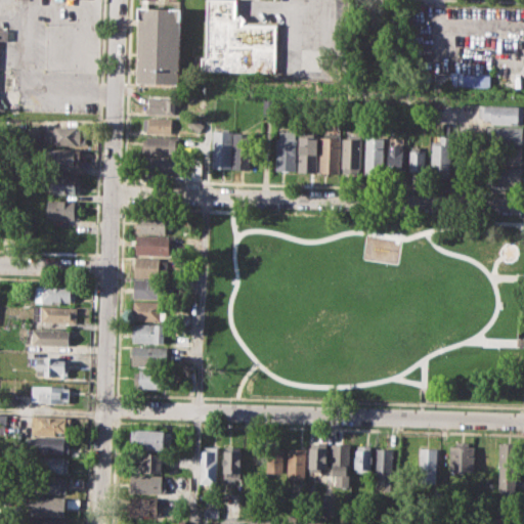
[(204,0),(235,0),(235,17),(244,17),(244,23),(278,24),(277,72),(203,70),(204,0)]
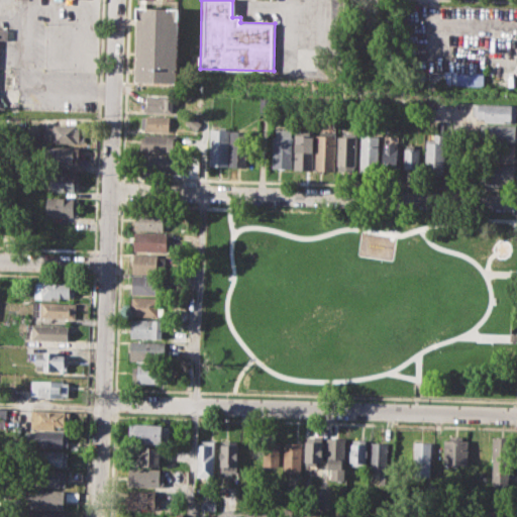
[(136,7),(180,8),(178,83),(134,82),(136,7)]
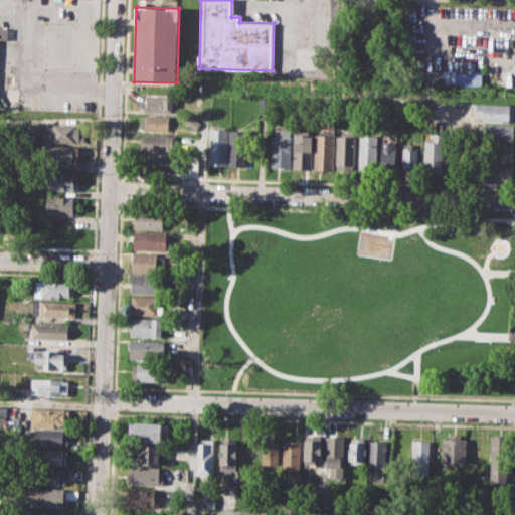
[(426,69),(455,69),(455,73),(481,74),(481,87),(426,86),(426,80),(426,69)]
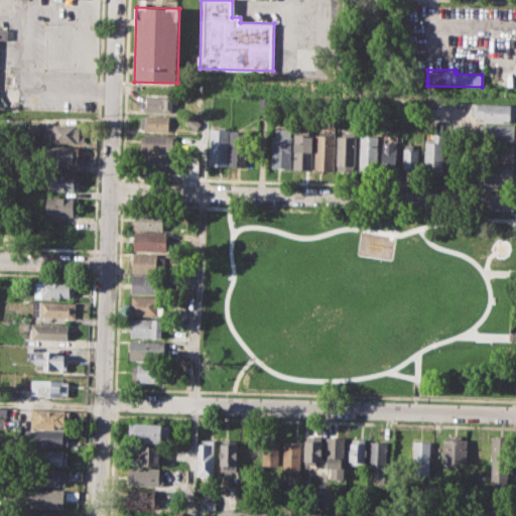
[(147,104),(147,97),(168,97),(167,113),(143,113),(143,104),(147,104)]
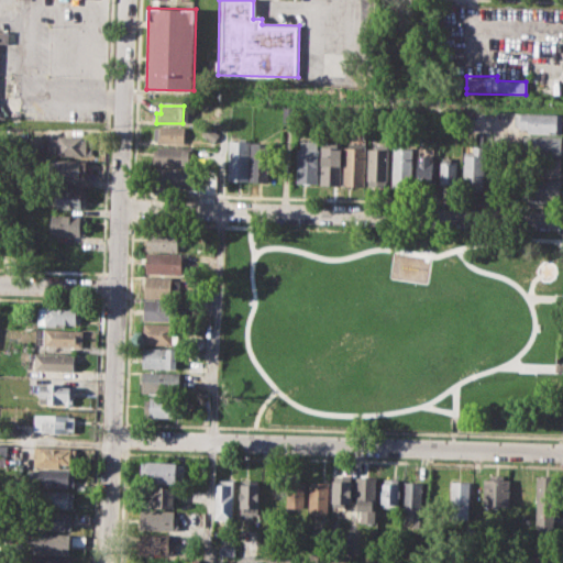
[(283,107),(297,107),(297,123),(283,123),(283,107)]
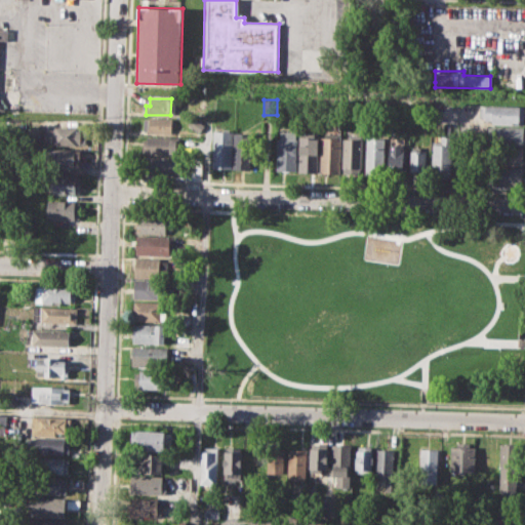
[(486,106),(523,106),(523,124),(492,124),(492,119),(485,119),(486,106)]
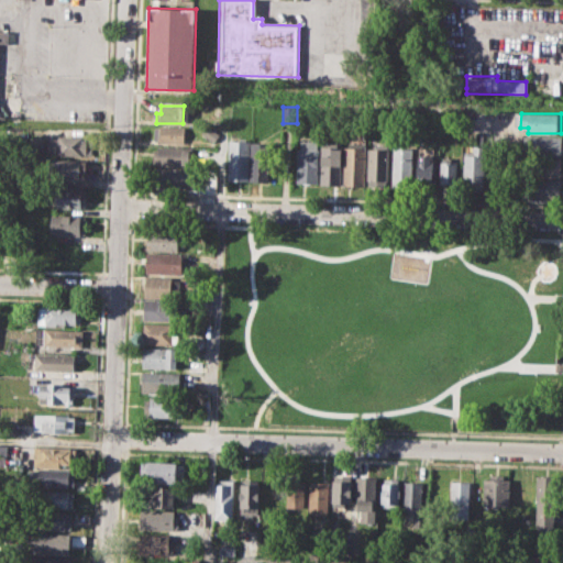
[(154,125),(187,127),(186,142),(154,141),(154,125)]
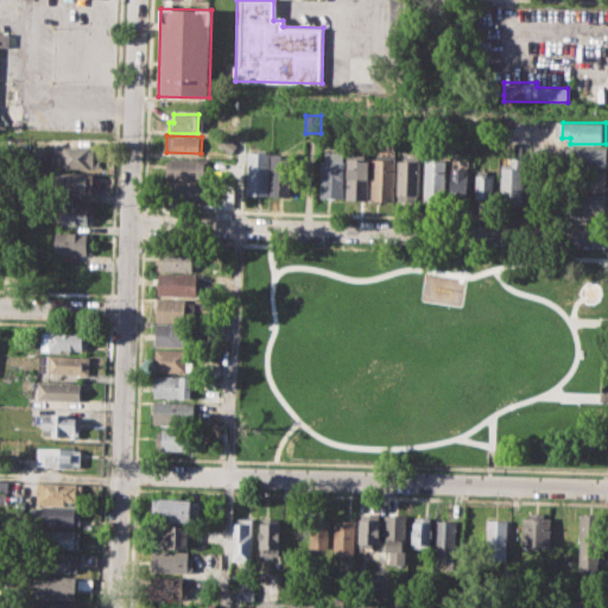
[(54,150),(63,150),(63,145),(89,146),(89,150),(94,150),(94,165),(89,165),(89,169),(62,168),(62,163),(52,163),(54,150)]
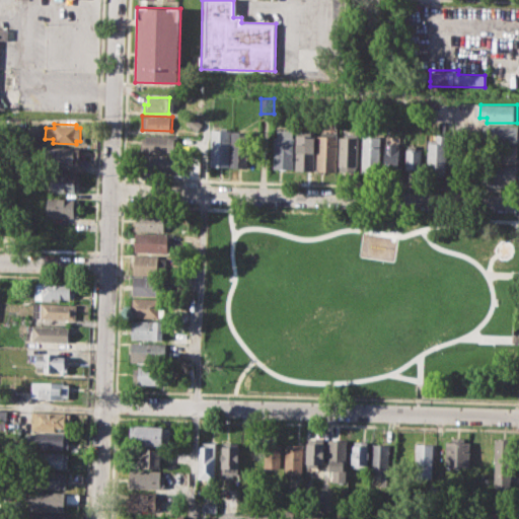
[(483,125),(517,126),(516,142),(483,141),(483,125)]
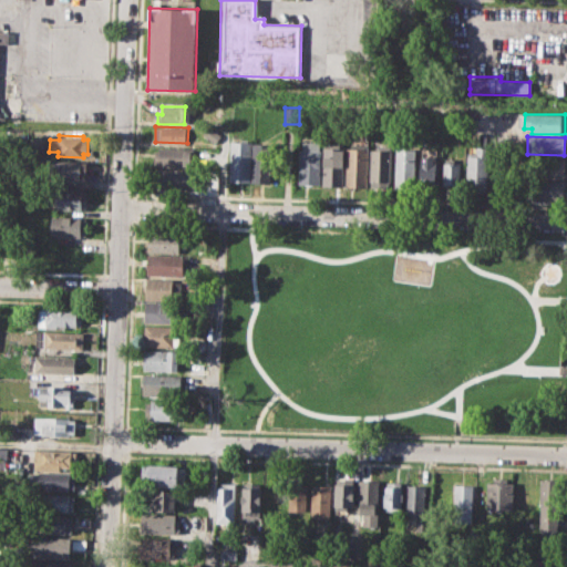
[(253,142),(253,183),(271,183),(271,142),(253,142)]
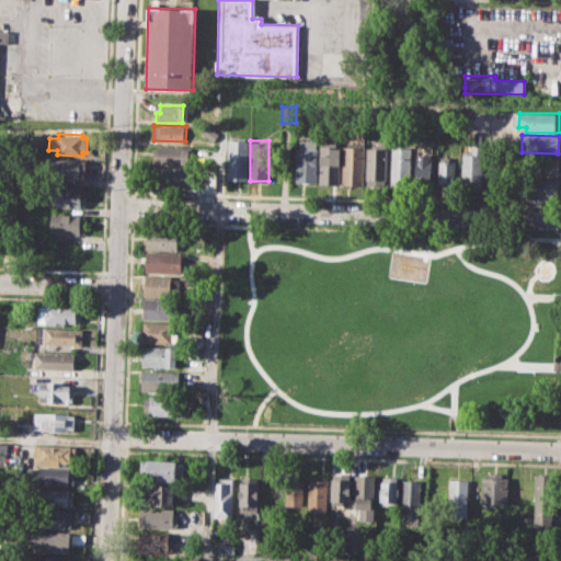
[(297,140),(318,140),(316,182),(296,181),(297,140)]
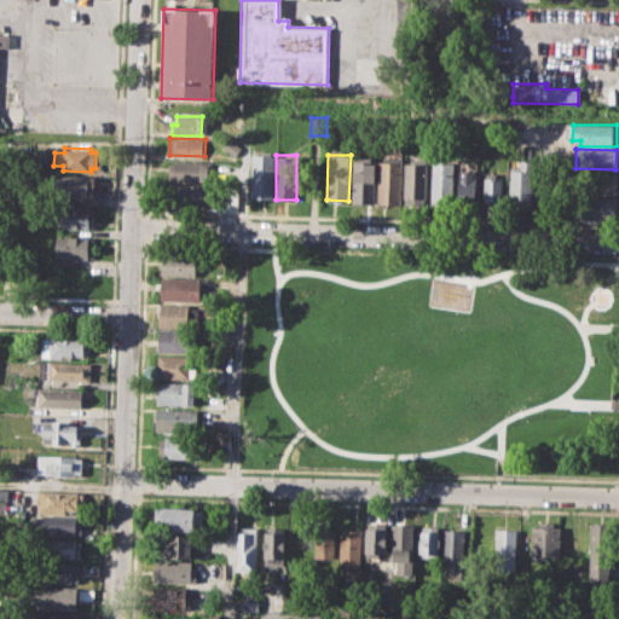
[(354,156),(353,203),(375,203),(376,162),(371,161),(371,157),(354,156)]
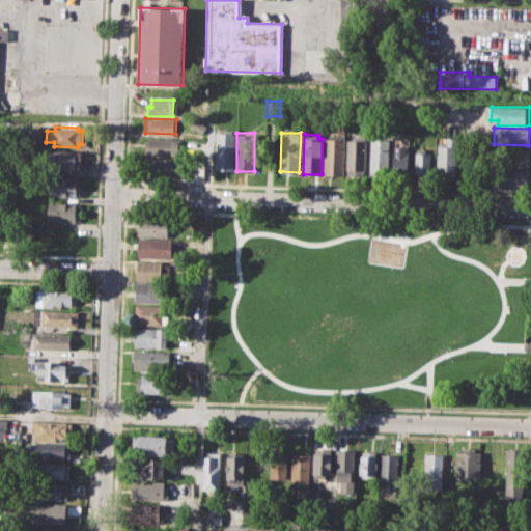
[(326,138),(325,175),(343,176),(344,135),(330,135),(330,138),(326,138)]
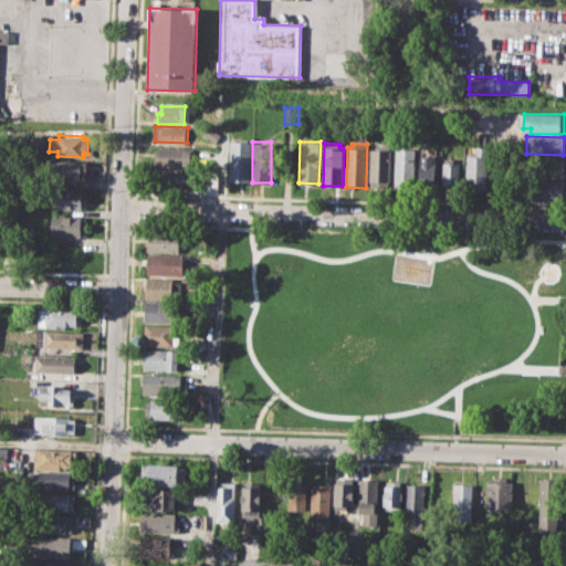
[(370,148),(369,188),(389,188),(390,145),(377,145),(376,148),(370,148)]
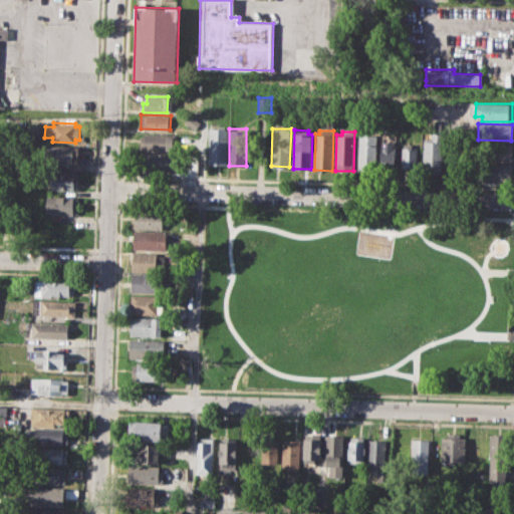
[(141,136),(145,136),(145,133),(176,134),(175,153),(144,151),(144,148),(141,148),(141,136)]
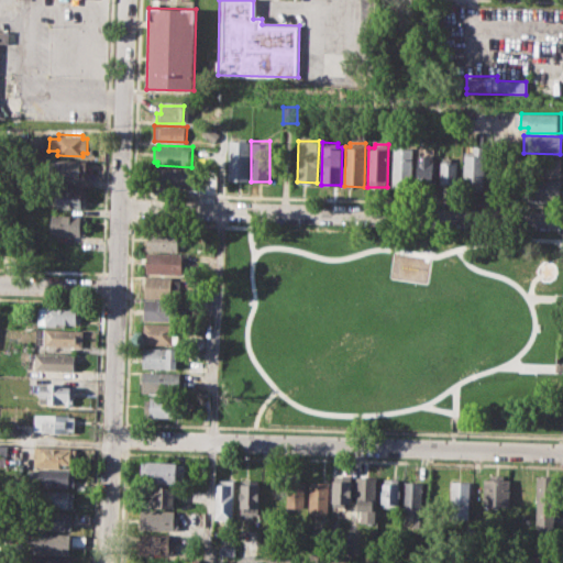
[(394,146),(393,187),(411,188),(412,147),(394,146)]
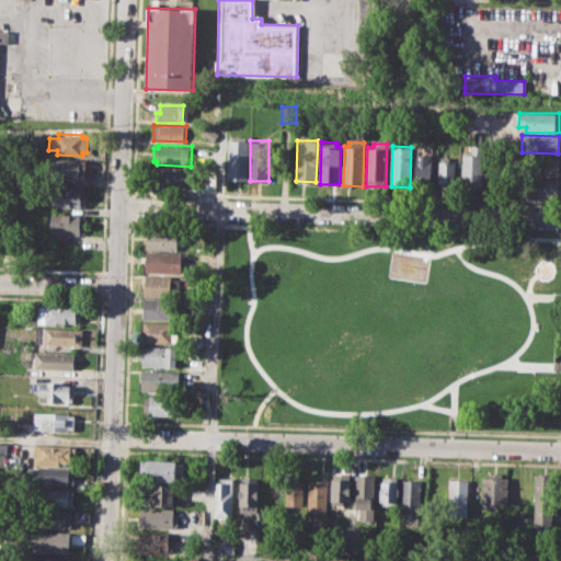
[(415,146),(414,181),(433,182),(434,146),(415,146)]
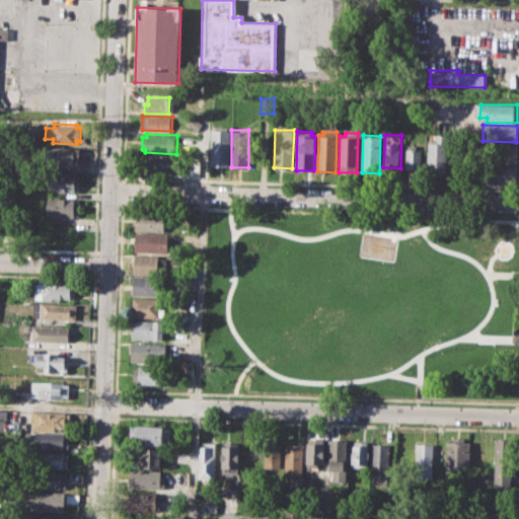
[(211,137),(229,137),(228,166),(210,166),(211,137)]
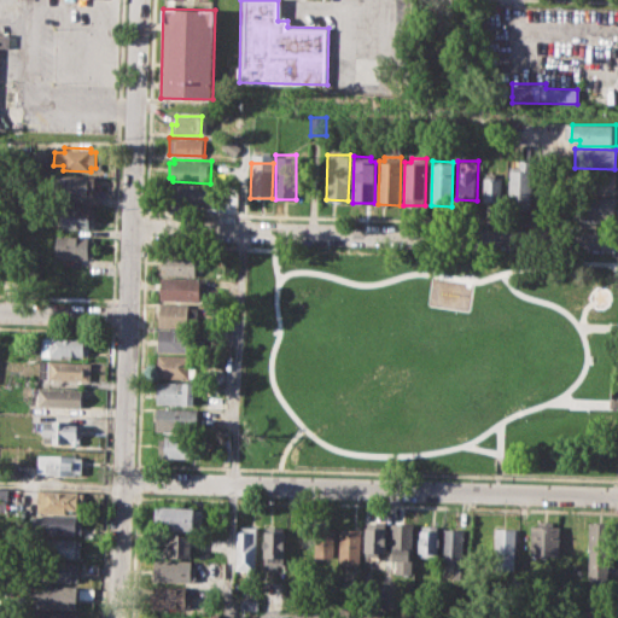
[(509,164),(524,164),(524,172),(531,172),(530,208),(508,208),(509,164)]
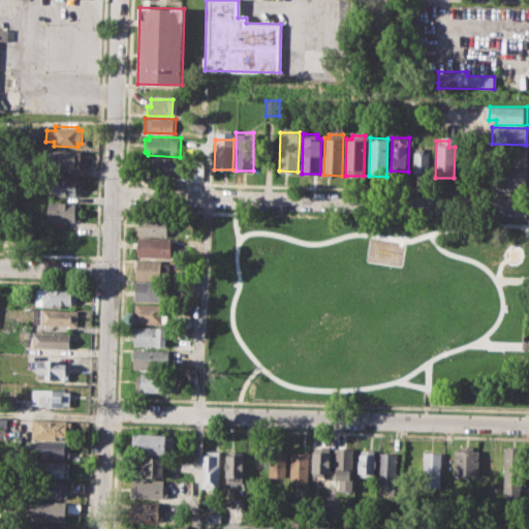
[(413,147),(413,173),(429,173),(429,151),(424,151),(424,147),(413,147)]
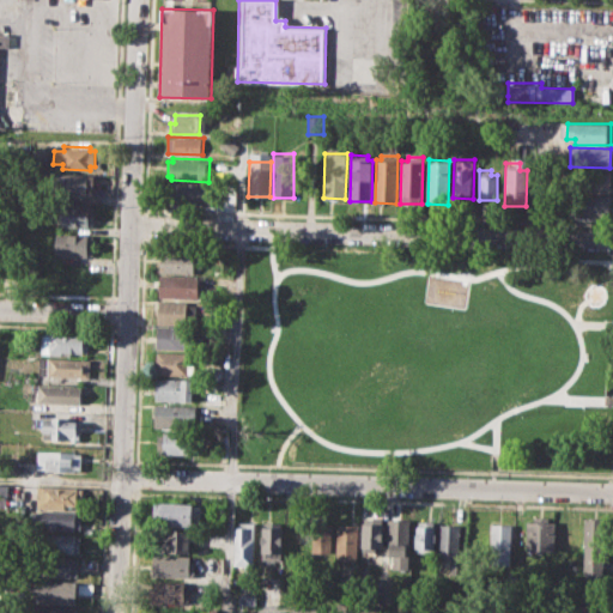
[(571,170),(610,171),(610,192),(570,190),(571,170)]
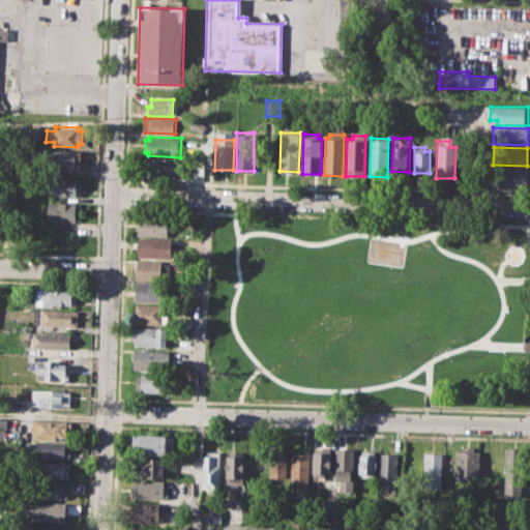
[(43,148),(82,150),(81,170),(42,169),(43,148)]
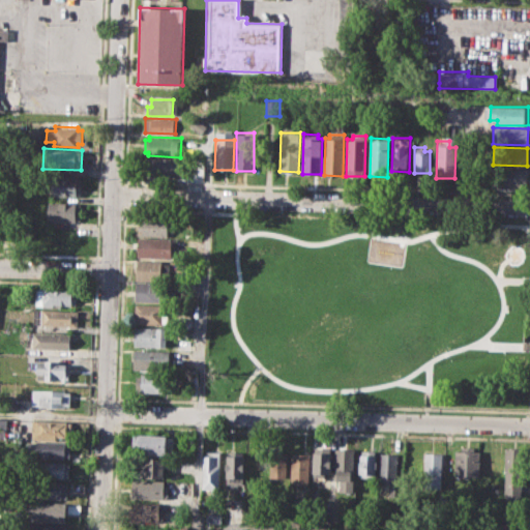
[(147,158),(180,160),(179,177),(146,176),(147,158)]
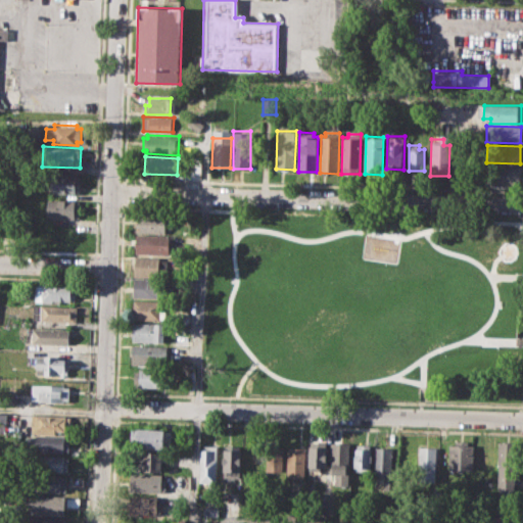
[(487,165),(520,167),(519,186),(486,185),(487,165)]
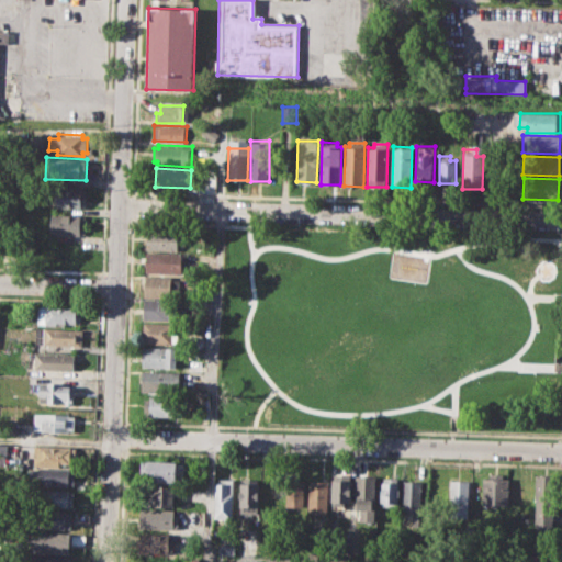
[(53,189),(86,190),(86,208),(52,206),(53,189)]
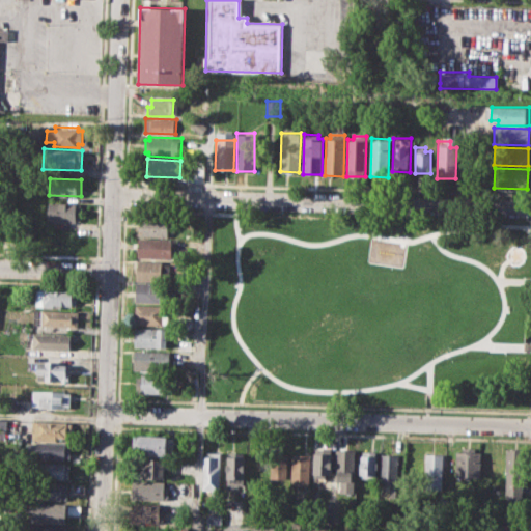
[(49,202),(80,203),(80,222),(48,221),(49,202)]
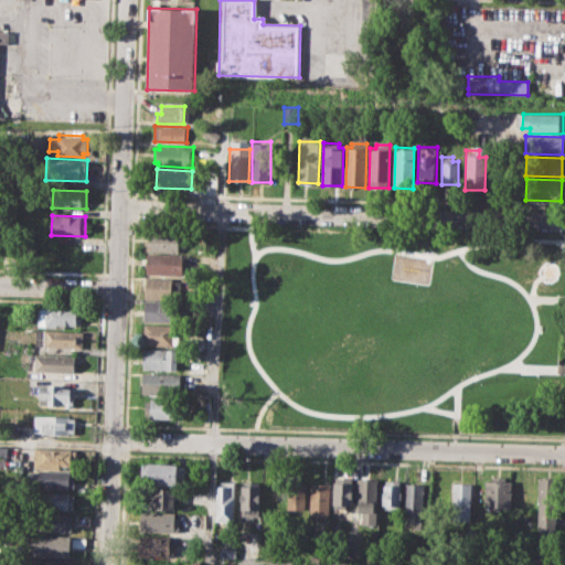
[(149,232),(187,233),(185,251),(148,249),(149,232)]
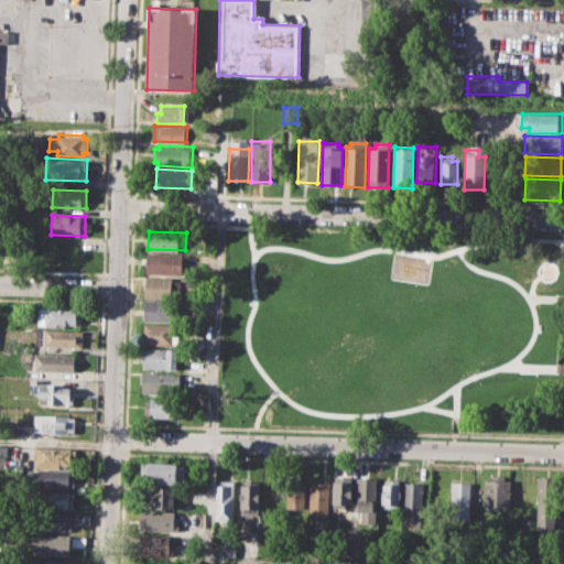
[(148,252),(186,255),(185,273),(147,272),(148,252)]
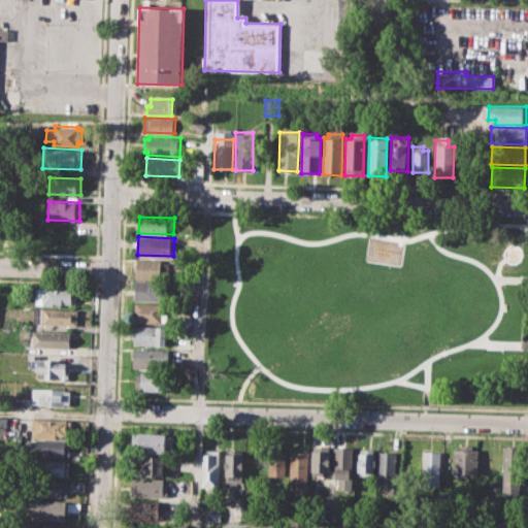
[(136,259),(169,260),(169,277),(135,276),(136,259)]
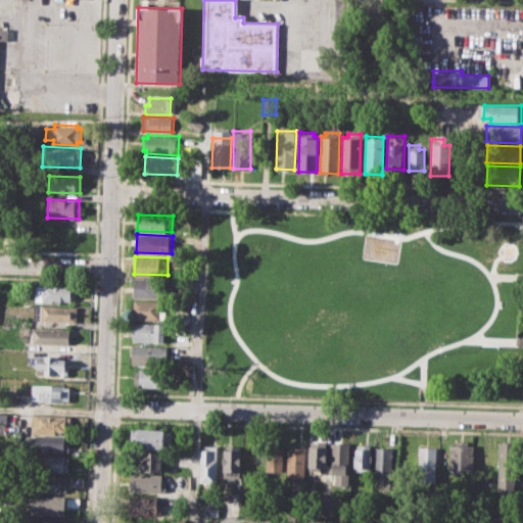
[(135,278),(171,279),(170,297),(134,296),(135,278)]
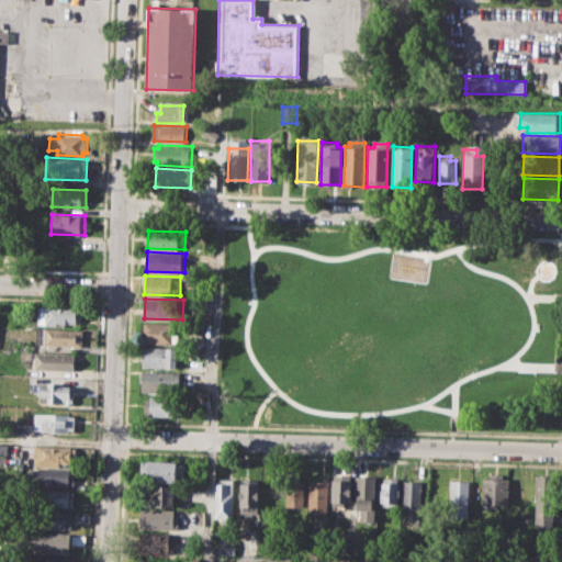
[(37,306),(79,307),(78,324),(37,323),(37,306)]
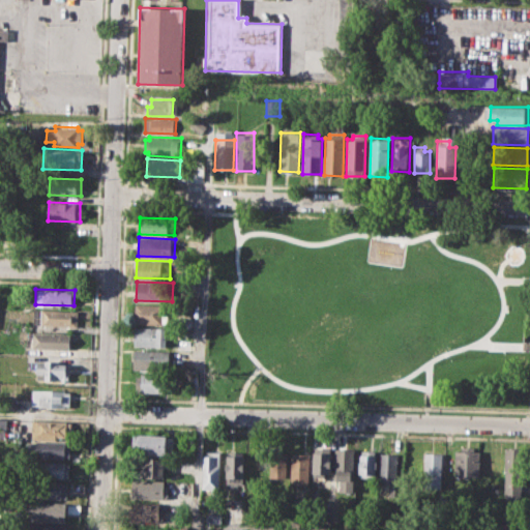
[(136,304),(163,305),(163,324),(135,323),(136,304)]
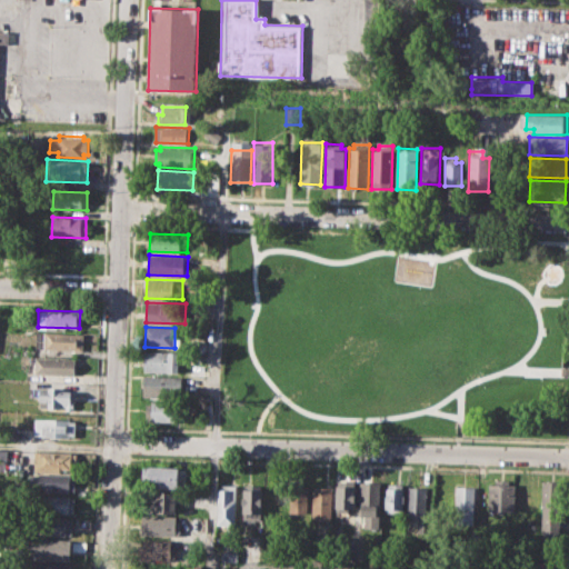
[(36,331),(82,333),(82,350),(36,349),(36,331)]
